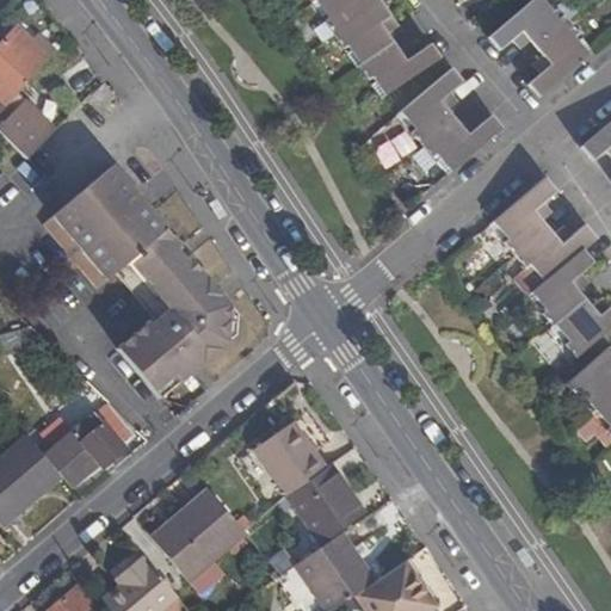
[(316,0),(329,19),(325,22),(334,35),(381,4),(377,0),(316,0)]
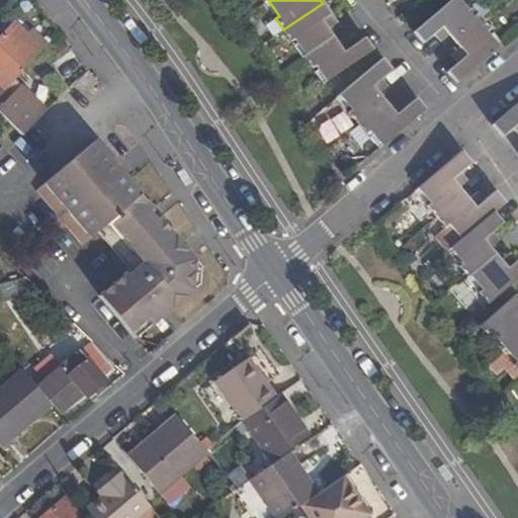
[(469,15),(456,0),(455,0),(414,35),(424,47),(435,37),(441,46),(450,38),(455,45),(483,21),(473,11),(469,15)]
